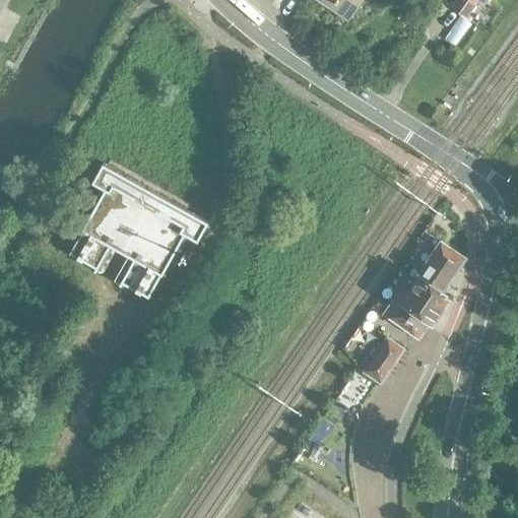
[(346,19),(359,0),(313,0),(322,6),(323,4),(346,19)]
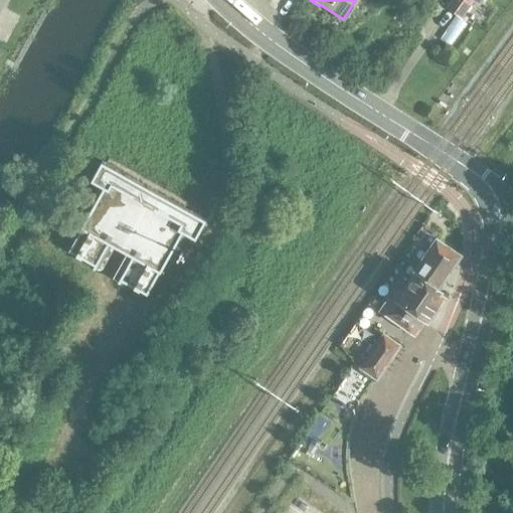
[(478,0),(451,0),(444,11),(458,20),(470,2),(475,5),(478,0)]
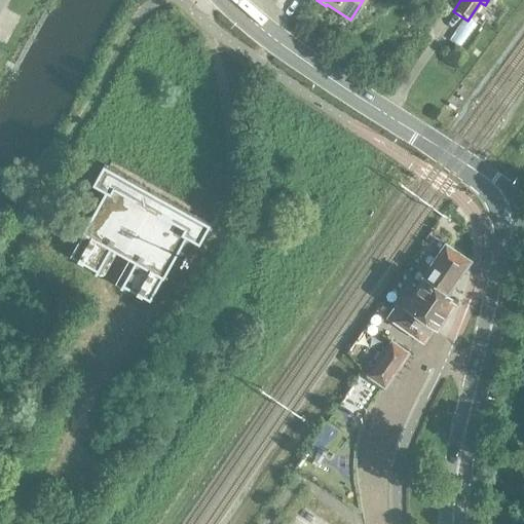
[(186,239),(197,246),(209,225),(104,167),(92,187),(104,194),(68,259),(96,274),(109,252),(135,266),(122,289),(150,304),(186,239)]
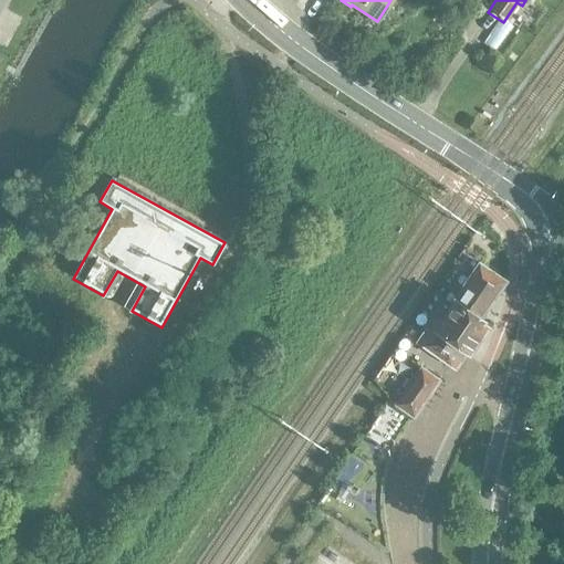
[(450,294),(439,309),(441,311),(418,343),(449,365),(462,347),(469,352),(487,327),(477,321),(503,284),(480,268),(457,300),(450,294)]
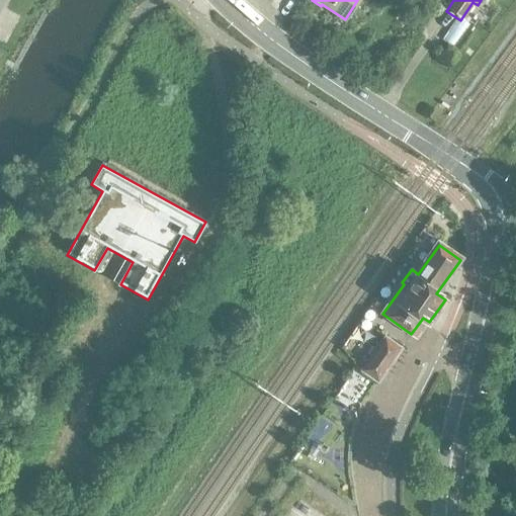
[(367,355),(376,336),(357,328),(348,347),(367,355)]
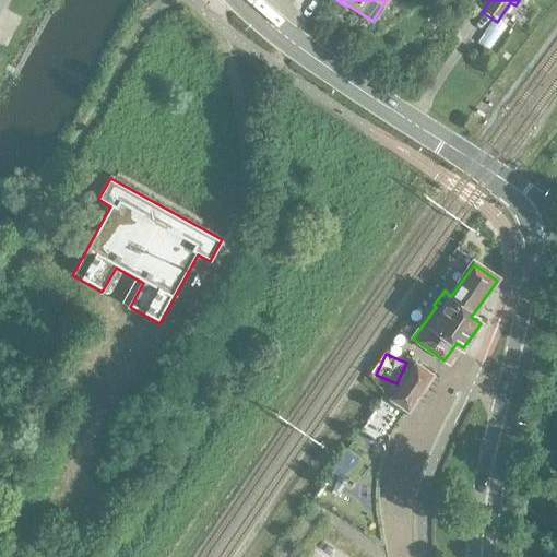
[(413,364),(390,398),(409,411),(431,377),(413,364)]
